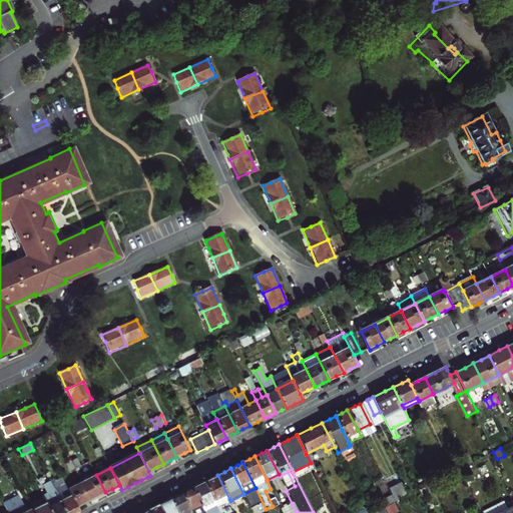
[(288,472),(280,476),(286,491),(295,486),(288,472)]
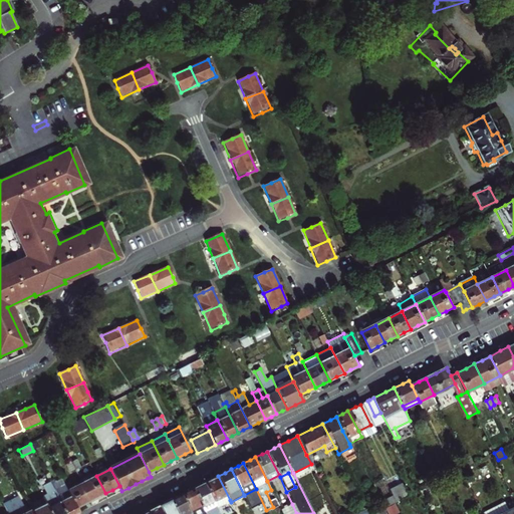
[(82,483),(92,500),(97,497),(105,493),(96,476),(82,483)]
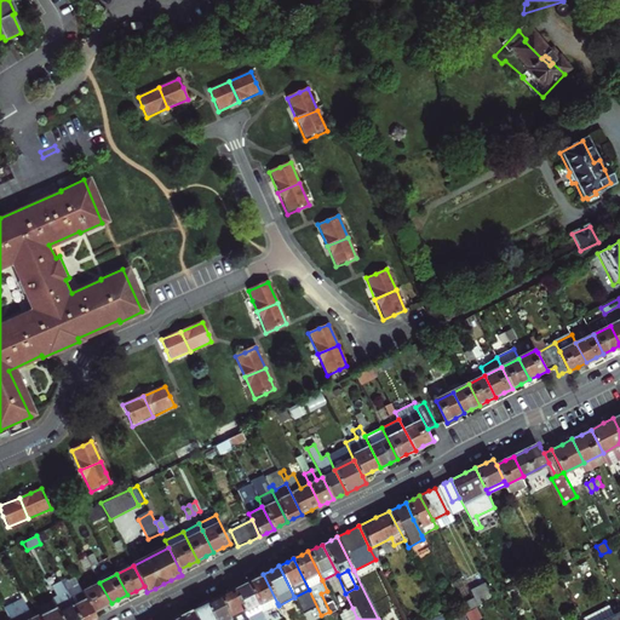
[(260,610),(277,603),(263,574),(254,579),(247,583),(250,587),(260,610)]
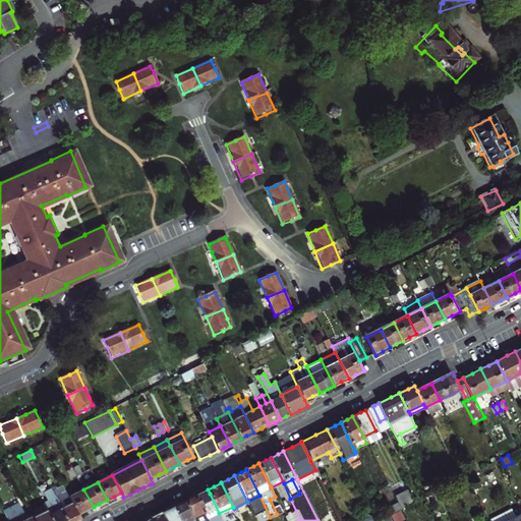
[(393,496),(400,510),(413,503),(406,488),(393,496)]
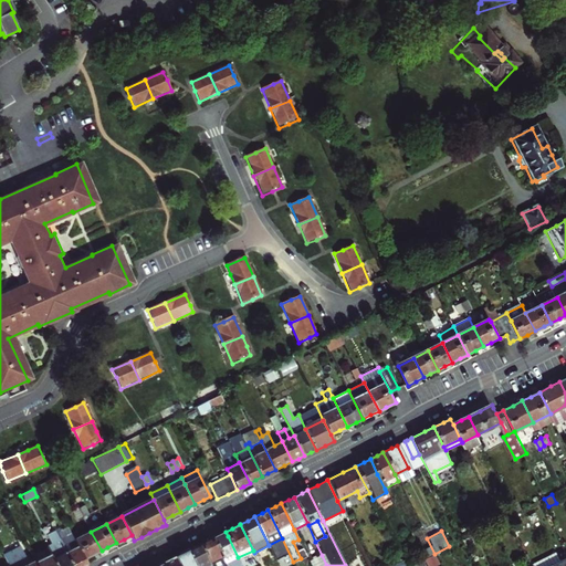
[(75,540),(79,546),(85,559),(94,554),(102,551),(91,532),(75,540)]
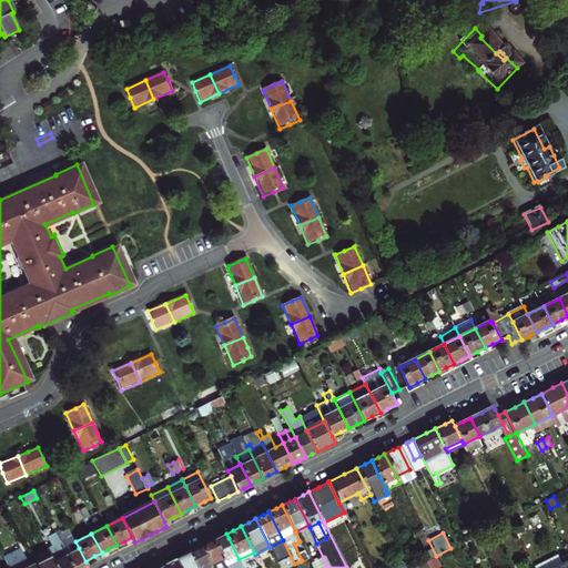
[(220,536),(214,539),(216,545),(229,538),(226,534),(220,536)]
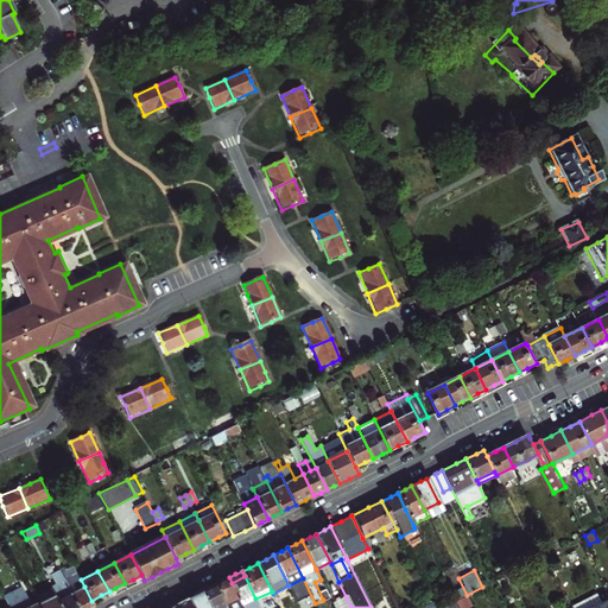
[(78,607),(71,593),(68,587),(67,583),(61,572),(52,576),(57,584),(59,583),(61,587),(57,589),(62,596),(57,599),(62,607),(78,607)]
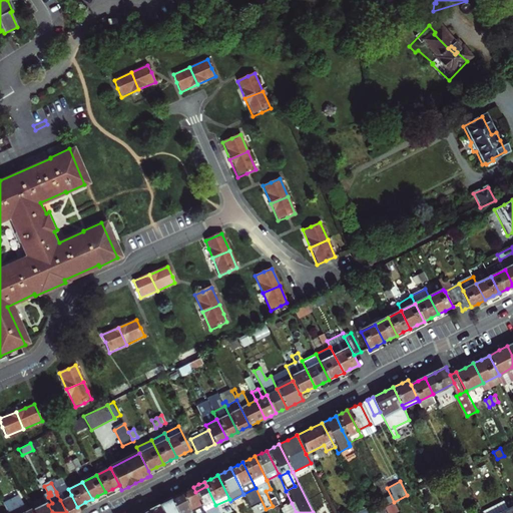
[(206,486),(195,492),(205,512),(219,512),(215,505),(206,486)]
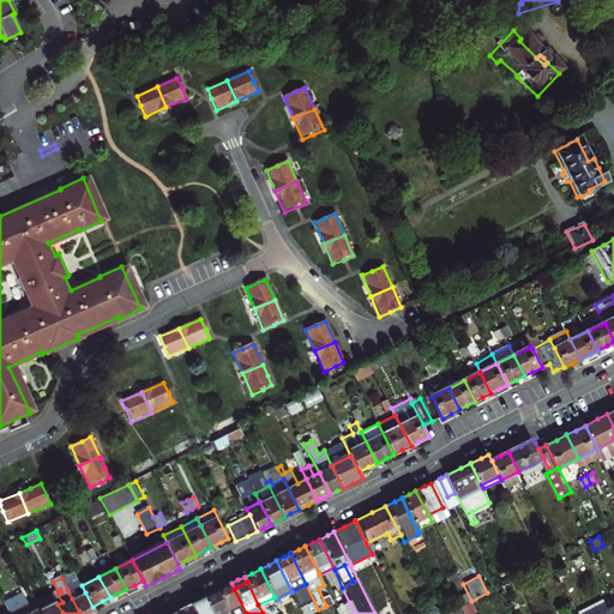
[(244,613),(246,613),(234,589),(232,583),(224,587),(217,590),(228,613),(244,613)]
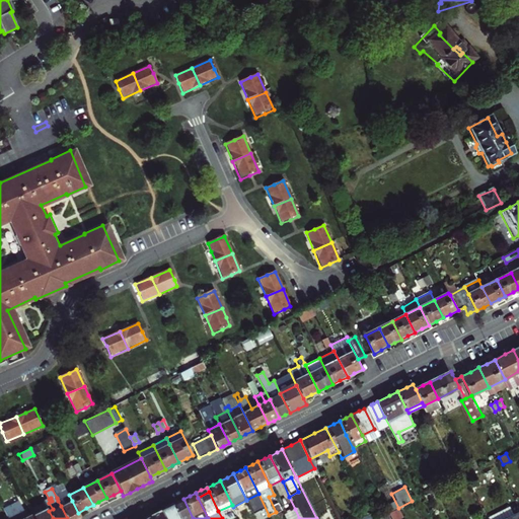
[(33,518),(32,516),(31,516),(30,515),(24,518),(13,497),(1,504),(7,516),(8,518),(33,518)]
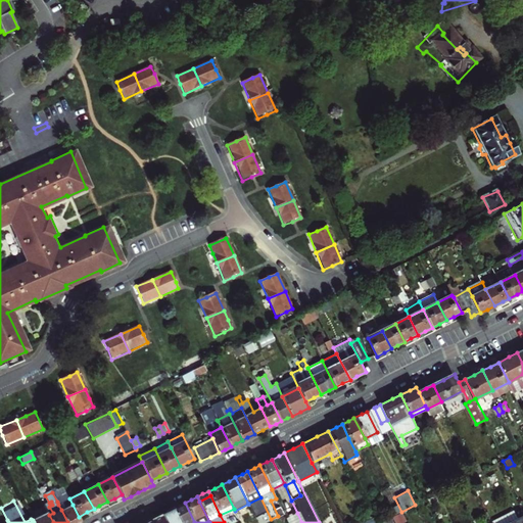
[(194,522),(185,503),(179,506),(174,509),(180,522),(194,522)]
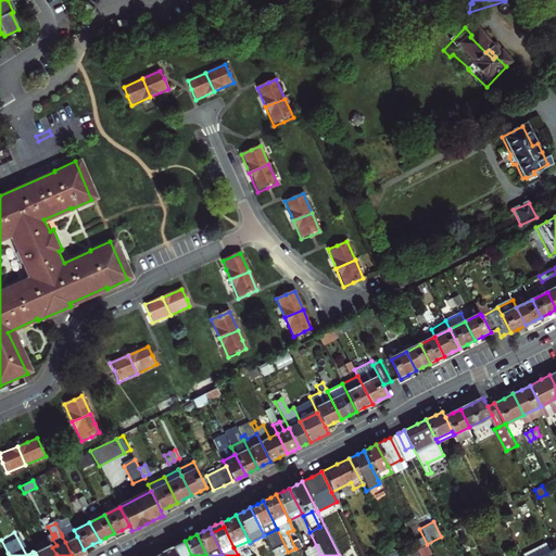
[(84,550),(77,536),(65,542),(72,555),(81,555),(86,554),(84,550)]
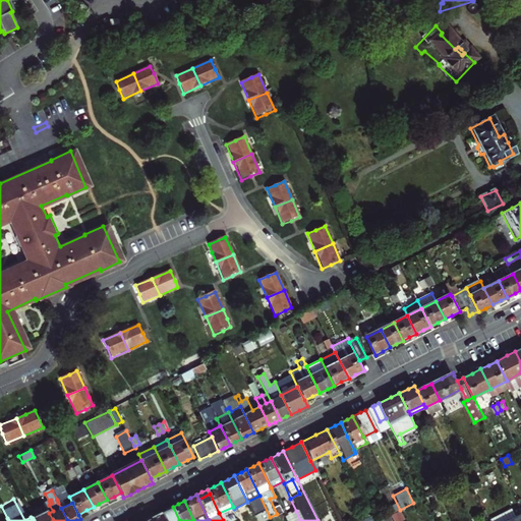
[(394,520),(397,520),(404,518),(397,505),(389,509),(394,520)]
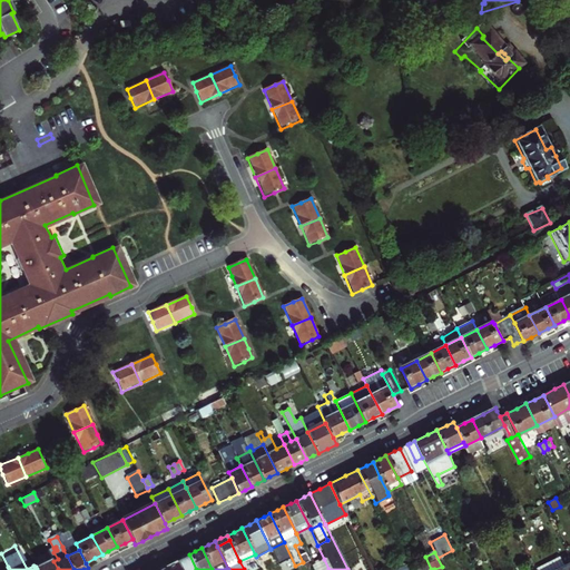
[(176,561),(180,569),(196,569),(189,554),(183,558),(176,561)]
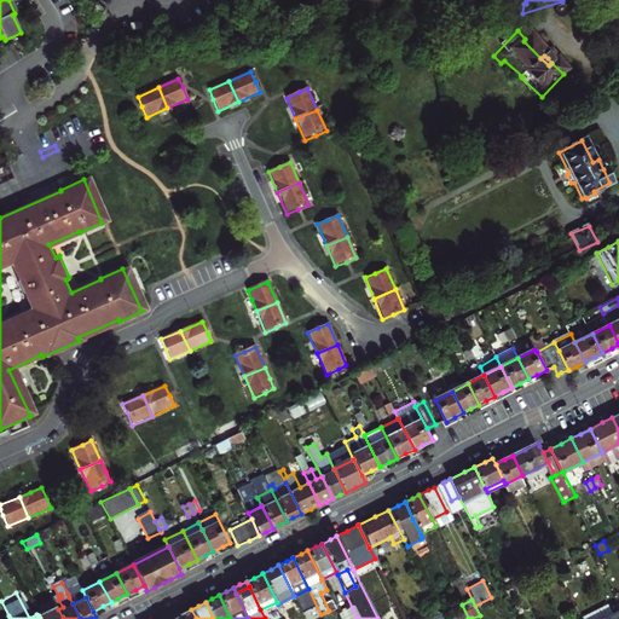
[(39,615),(40,618),(63,618),(58,609),(56,606),(39,615)]
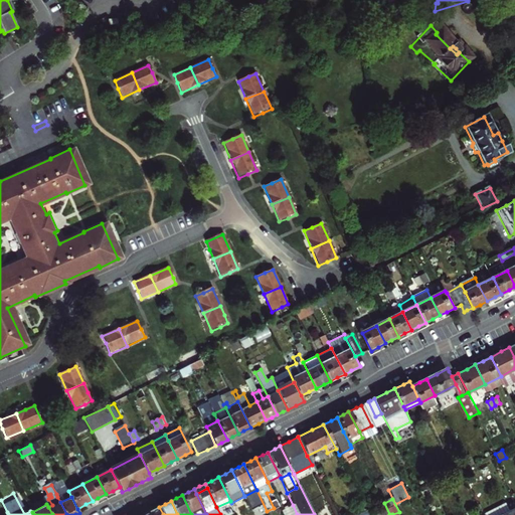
[(297,514),(293,505),(282,510),(284,514),(297,514)]
